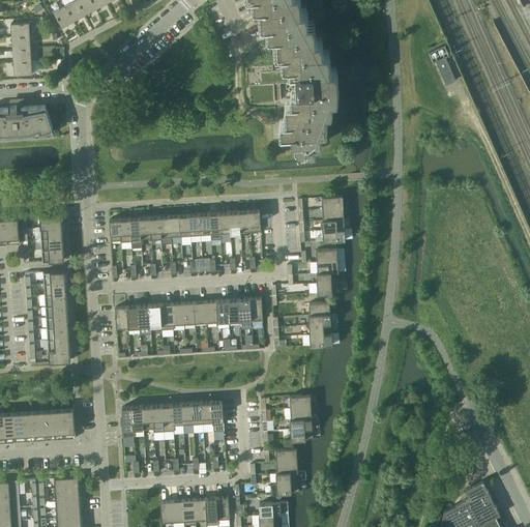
[(89,0),(78,0),(77,1),(85,17),(95,11),(89,0)]
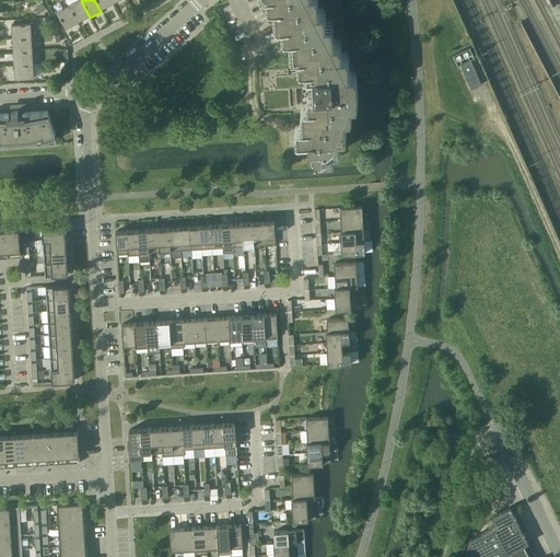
[(109,0),(94,0),(101,12),(113,6),(109,0)]
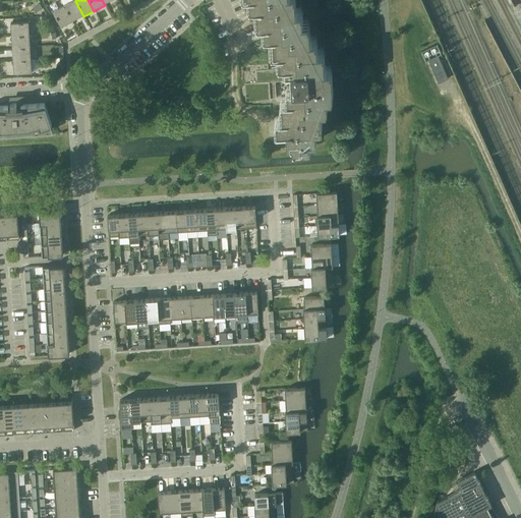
[(248,0),(249,4),(255,4),(256,21),(264,21),(264,33),(270,33),(272,50),(278,50),(279,62),(285,61),(285,70),(269,72),(268,66),(249,67),(250,84),(244,85),(246,104),(271,102),(270,101),(276,101),(276,90),(275,83),(292,82),(293,92),(287,93),(288,104),(281,104),(282,122),(276,122),(277,131),(287,130),(287,141),(283,141),(283,150),(294,150),(294,149),(294,148),(310,147),(309,136),(315,136),(315,124),(322,124),(321,107),(327,106),(326,95),(332,94),(331,79),(325,79),(324,54),(316,55),(316,43),(309,43),(308,25),(302,25),(301,14),(295,14),(294,0),(248,0)]
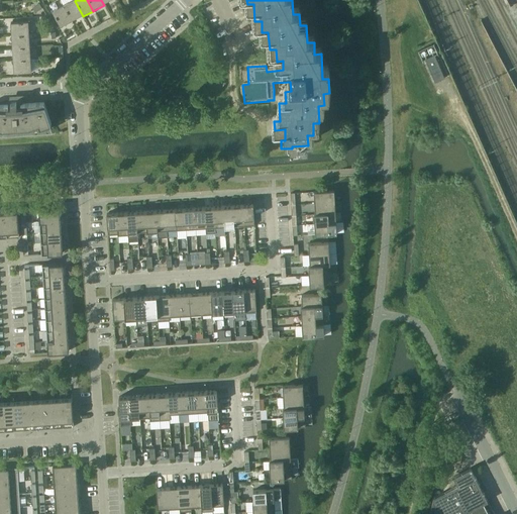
[(75,1),(63,7),(72,23),(83,16),(75,1)]
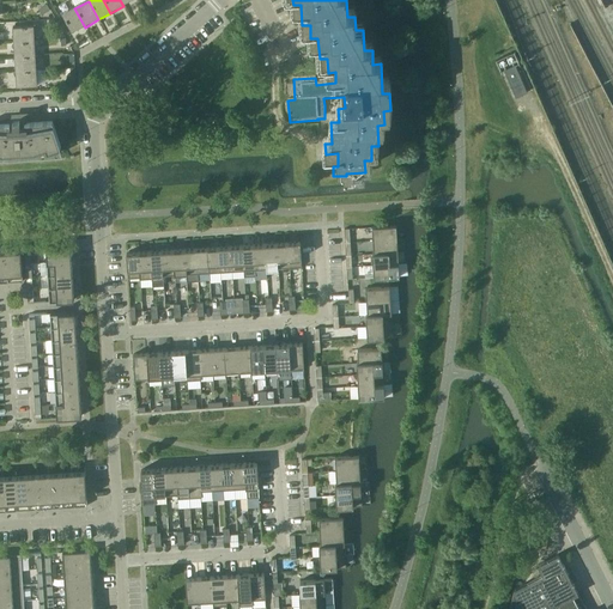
[(74,8),(61,16),(72,34),(85,28),(74,8)]
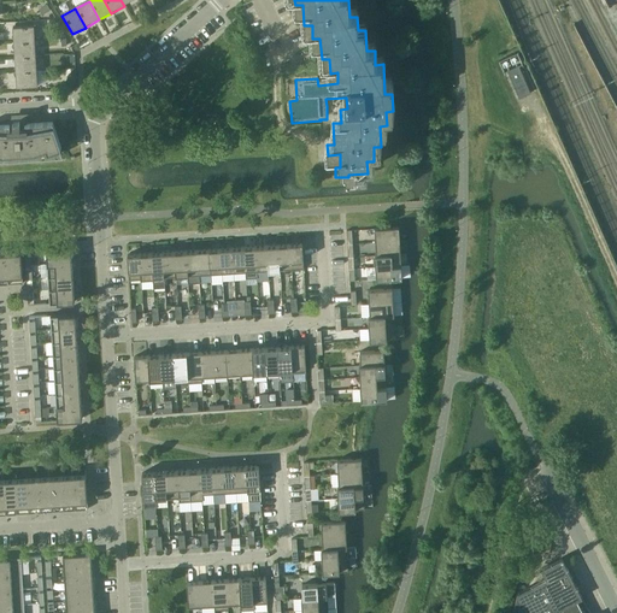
[(13,30),(13,45),(35,43),(34,29),(13,30)]
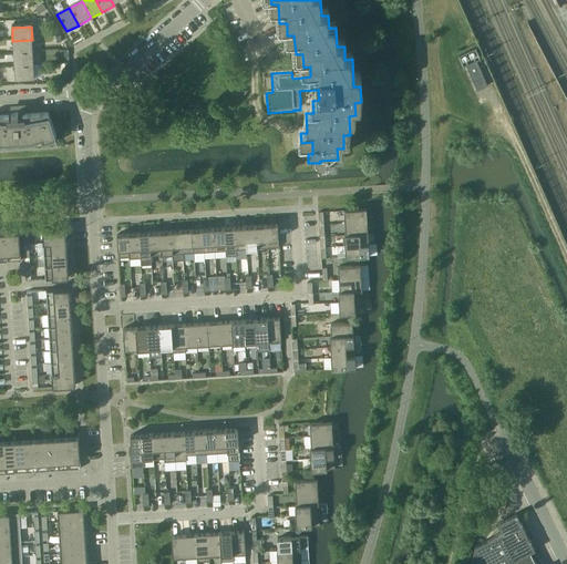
[(32,40),(12,41),(13,55),(32,54),(32,40)]
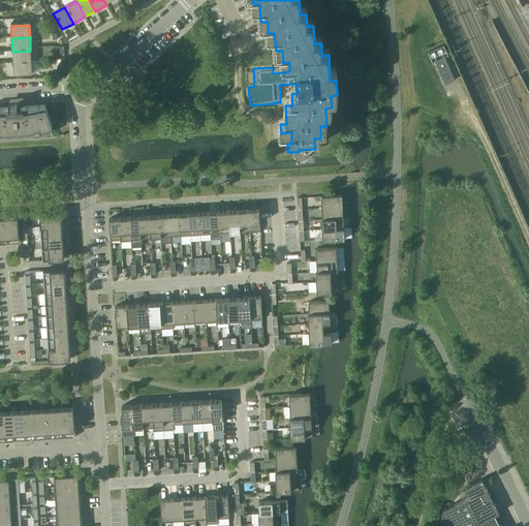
[(30,51),(12,52),(13,64),(31,63),(30,51)]
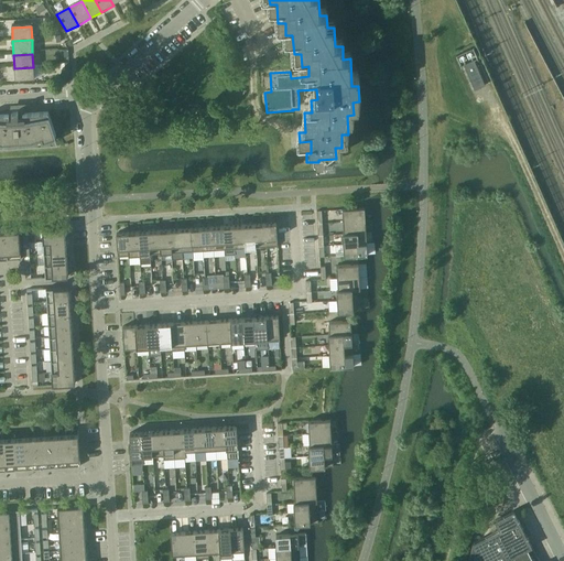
[(485,88),(475,64),(474,63),(464,67),(475,93),(485,88)]
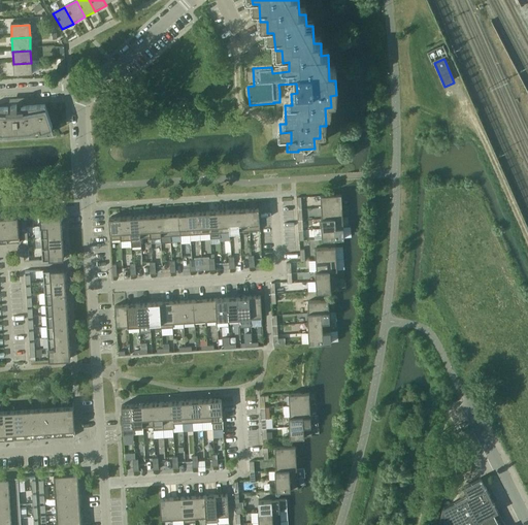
[(32,63),(33,74),(40,73),(38,62),(32,63)]
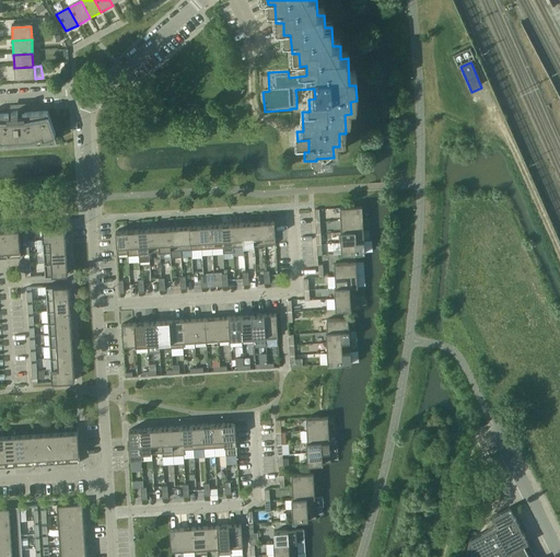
[(33,67),(14,68),(15,82),(34,80),(33,67)]
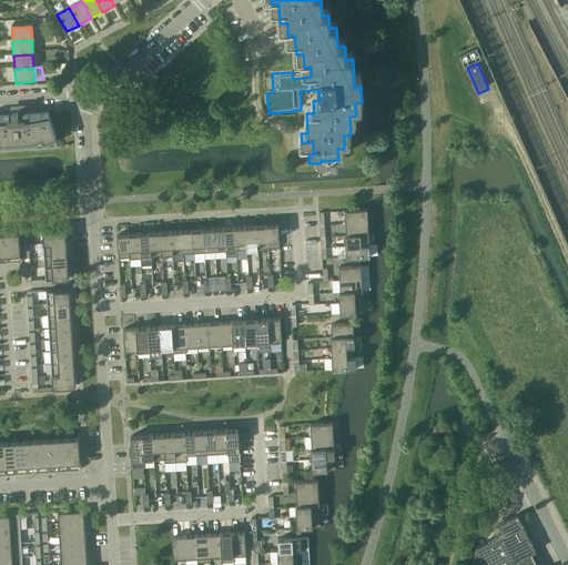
[(0,149),(52,145),(58,144),(57,139),(49,115),(23,118),(24,111),(18,110),(18,113),(12,115),(12,124),(11,124),(11,125),(8,125),(9,118),(0,118),(0,149)]
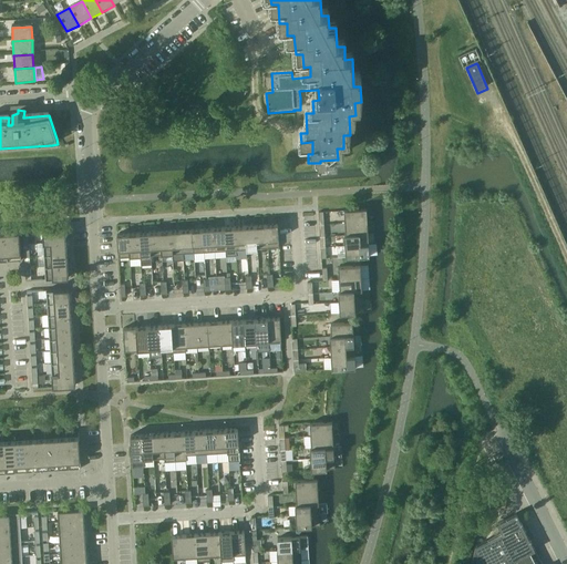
[(367,212),(344,214),(344,226),(367,225),(367,212)]
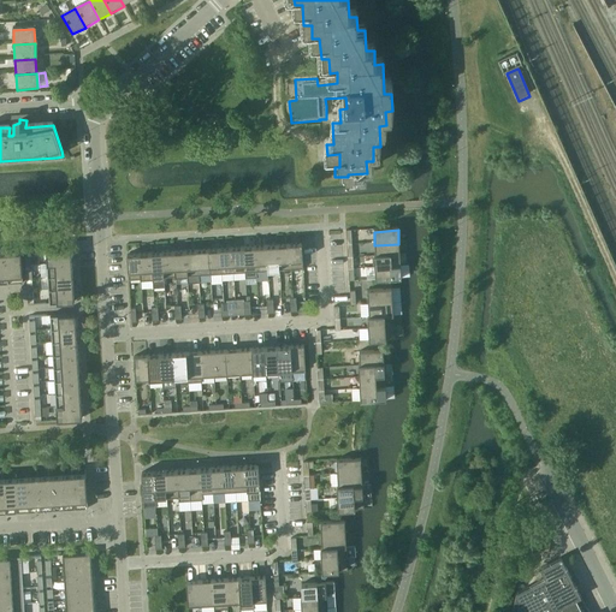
[(400,256),(398,244),(374,245),(375,257),(375,259),(391,257),(400,256)]
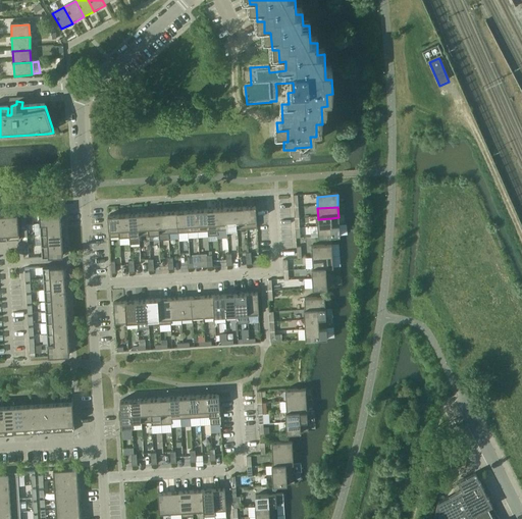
[(255,208),(245,209),(246,226),(247,230),(257,230),(257,225),(255,208)]
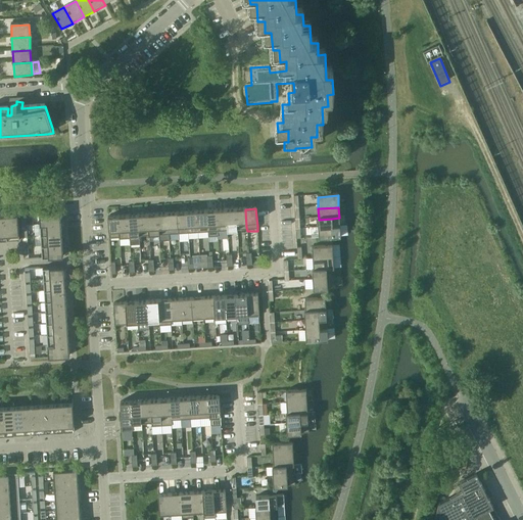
[(246,227),(245,209),(236,210),(237,227),(237,232),(247,231),(246,227)]
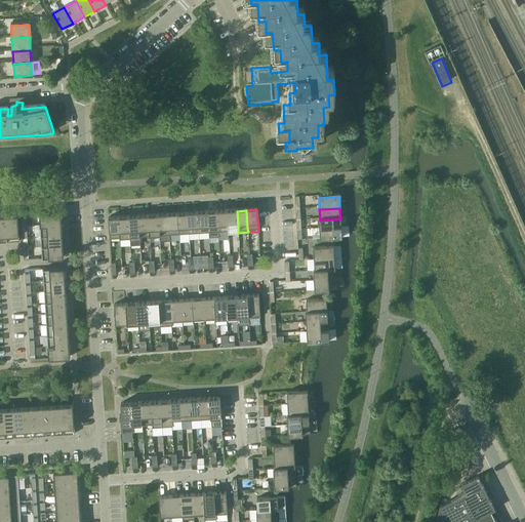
[(228,229),(227,211),(217,212),(218,230),(218,234),(229,234),(228,229)]
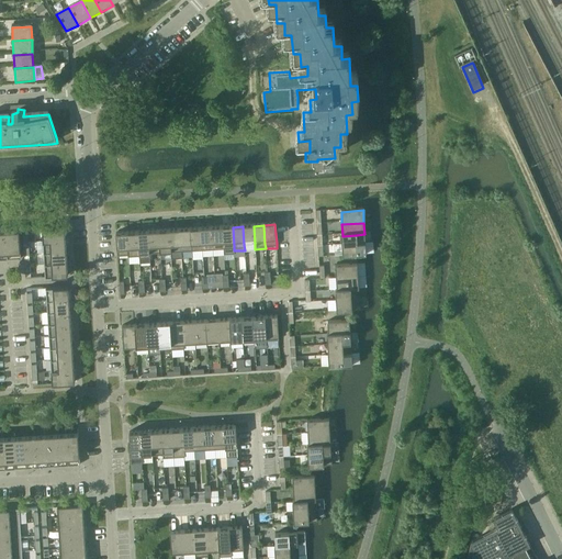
[(255,244),(254,226),(243,226),(244,245),(245,250),(255,249),(255,244)]
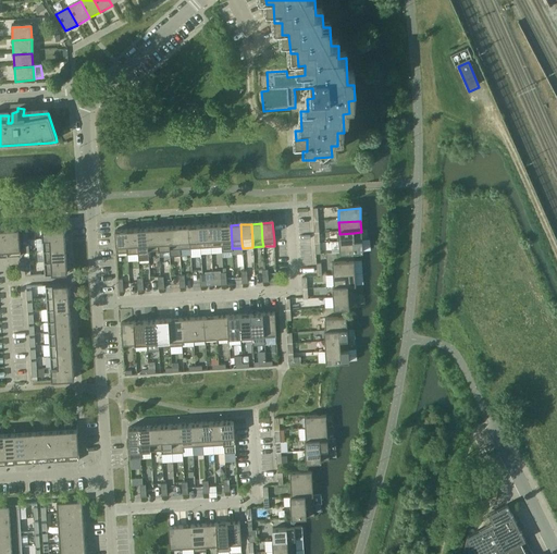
[(232,244),(231,225),(220,226),(221,244),(221,249),(232,248),(232,244)]
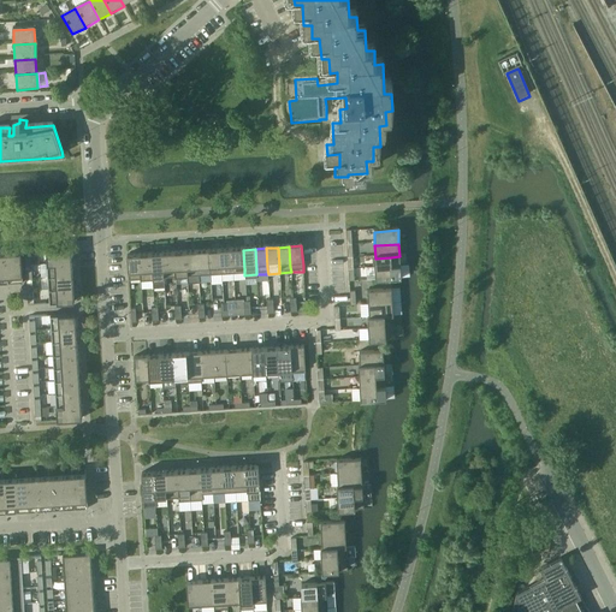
[(232,271),(231,250),(220,251),(221,271),(221,277),(234,277),(232,271)]
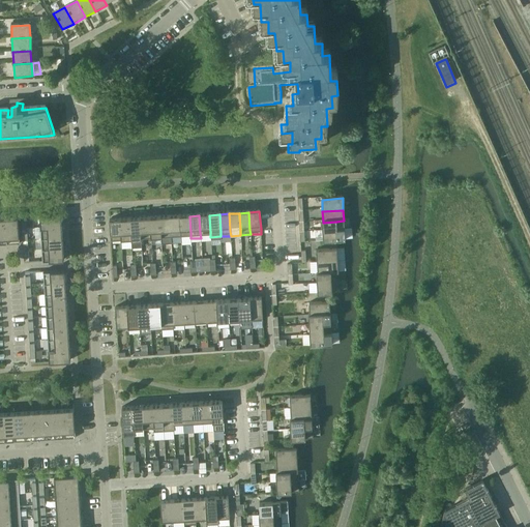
[(210,232),(209,215),(199,215),(200,233),(201,238),(210,237),(210,232)]
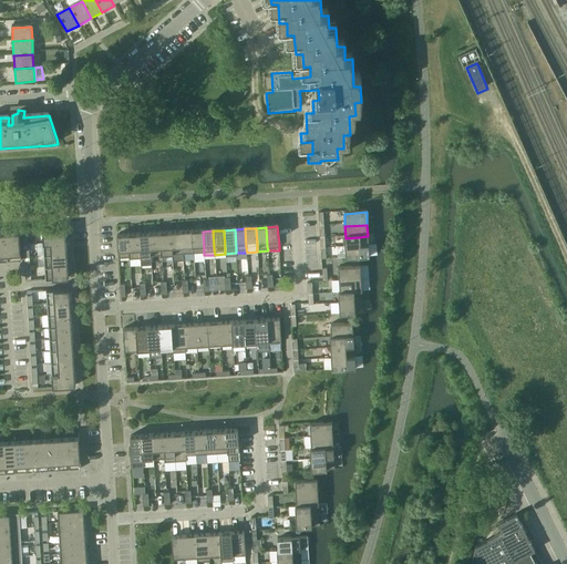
[(66,244),(65,232),(42,233),(43,246),(51,245),(66,244)]
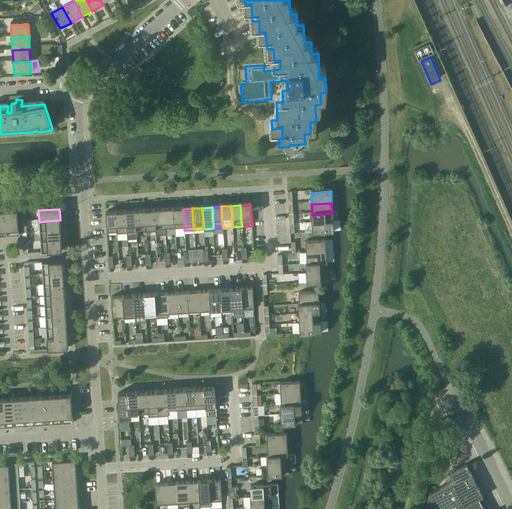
[(184,225),(183,209),(173,210),(174,226),(175,231),(184,230),(184,225)]
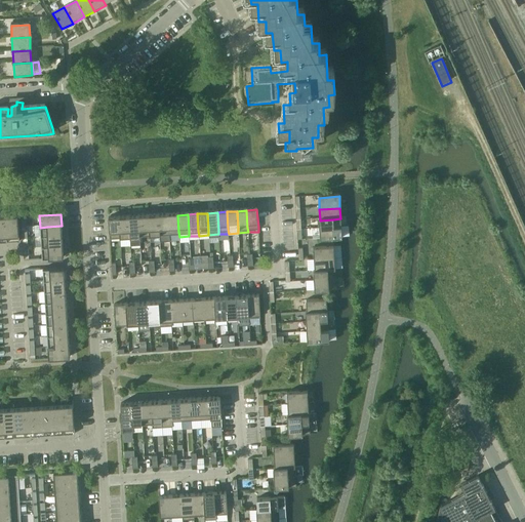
[(169,233),(168,215),(158,216),(159,233),(159,238),(169,238),(169,233)]
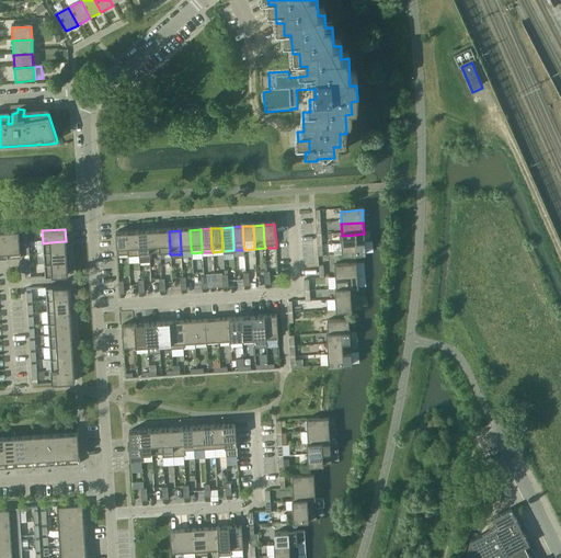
[(191,248),(190,230),(180,230),(181,249),(181,254),(192,253),(191,248)]
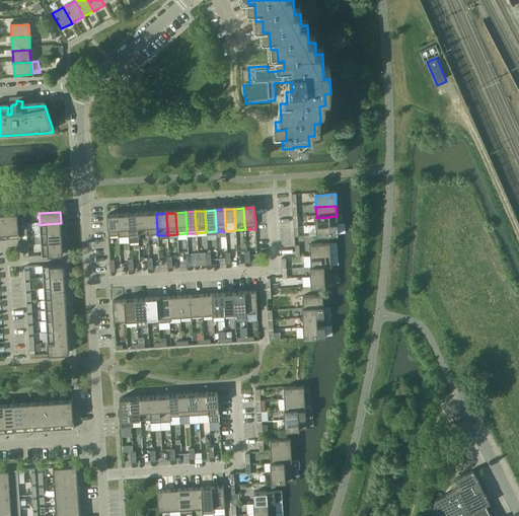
[(147,231),(146,214),(137,215),(138,232),(138,236),(148,236),(147,231)]
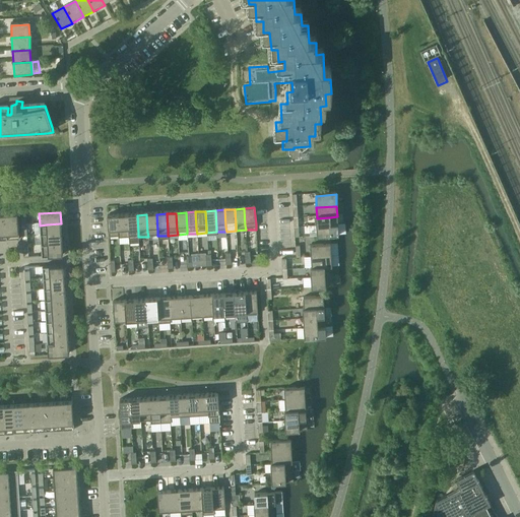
[(157,231),(156,214),(146,214),(147,232),(148,237),(157,236),(157,231)]
